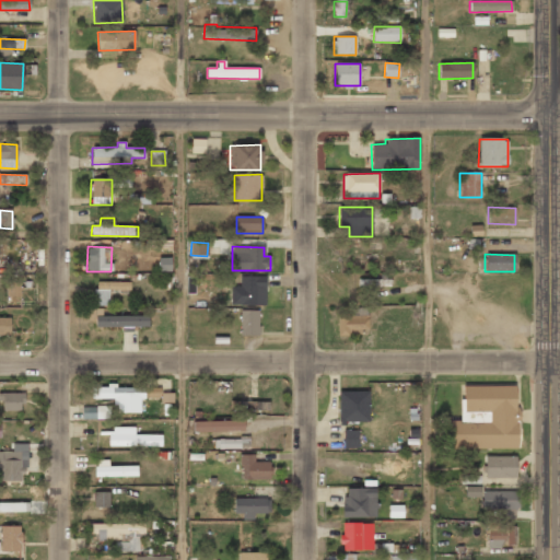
[(231,305),(266,305),(266,277),(240,276),(240,286),(231,286),(231,305)]
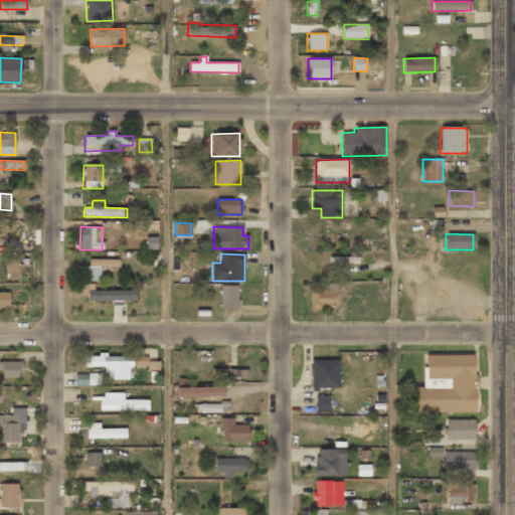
[(87,281),(100,282),(100,267),(120,267),(120,260),(88,259),(87,281)]
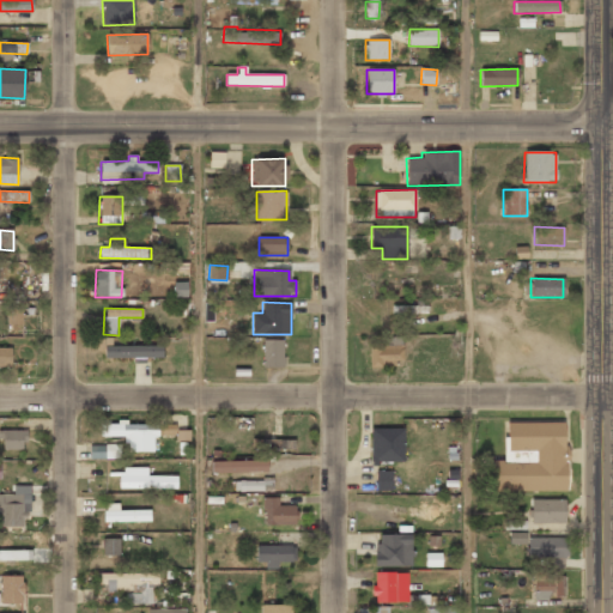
[(7,326),(22,325),(22,309),(7,309),(7,326)]
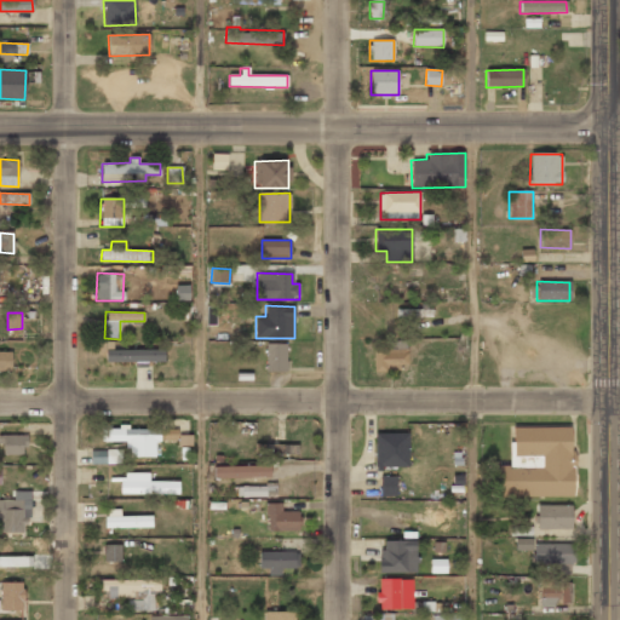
[(373,369),(407,369),(407,342),(385,342),(385,348),(374,346),(373,369)]
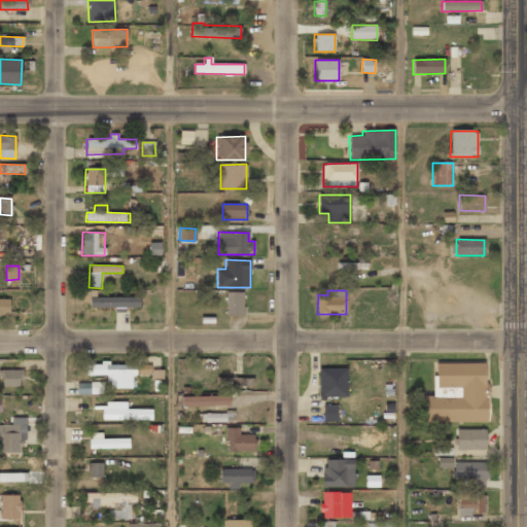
[(244,316),(244,292),(226,291),(225,315),(244,316)]
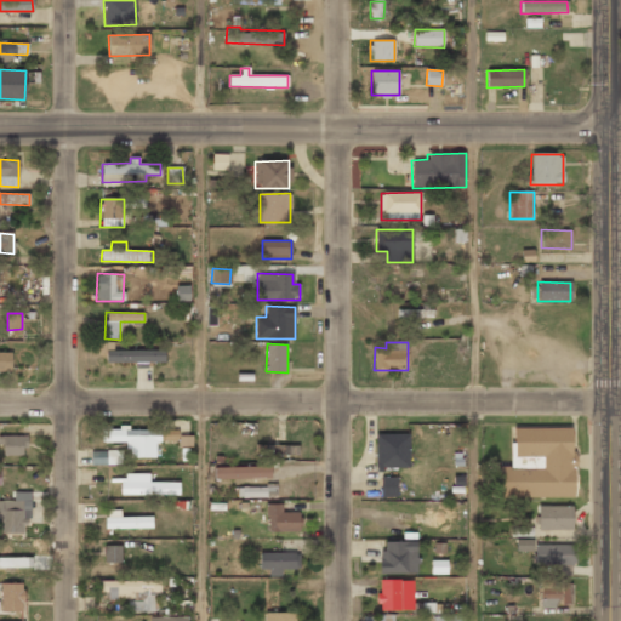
[(165,349),(106,351),(106,363),(137,363),(137,364),(165,364),(165,349)]
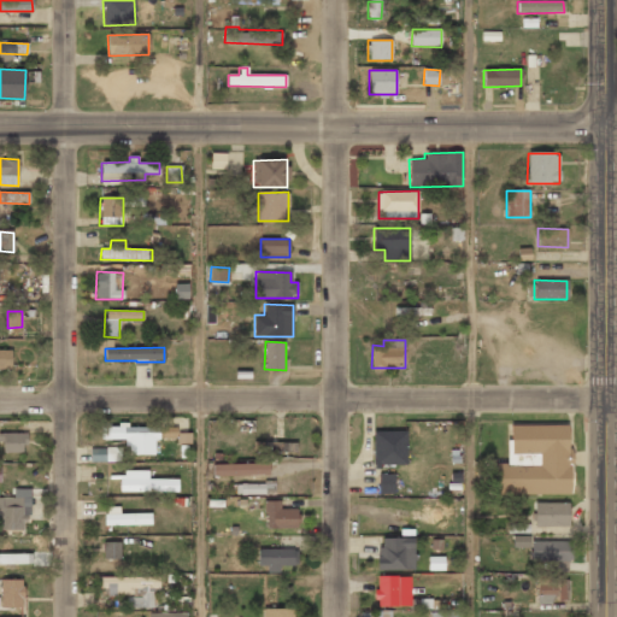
[(11,350),(0,348),(0,368),(11,369),(11,350)]
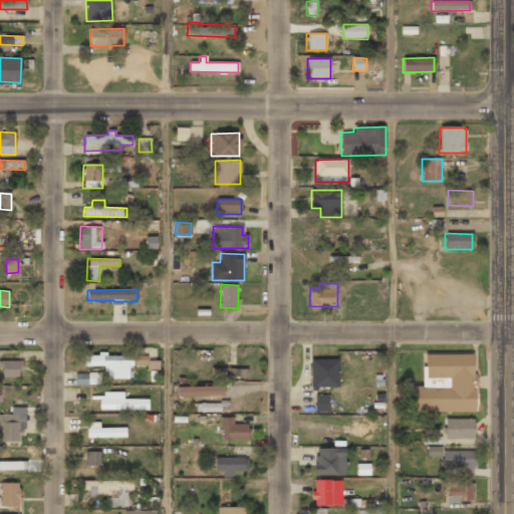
[(84,354),(84,365),(106,366),(105,378),(129,379),(129,366),(133,366),(133,355),(84,354)]
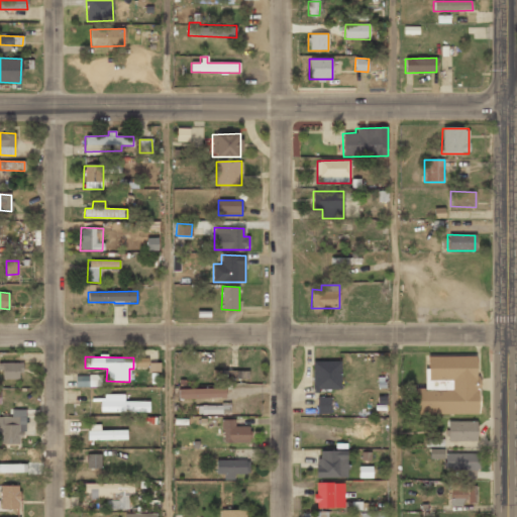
[(426,356),(425,389),(415,388),(414,414),(476,415),(477,357),(426,356)]
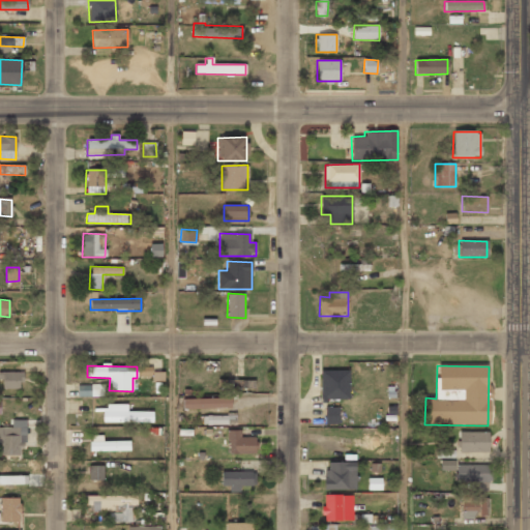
[(349,370),(320,371),(320,400),(349,400),(349,370)]
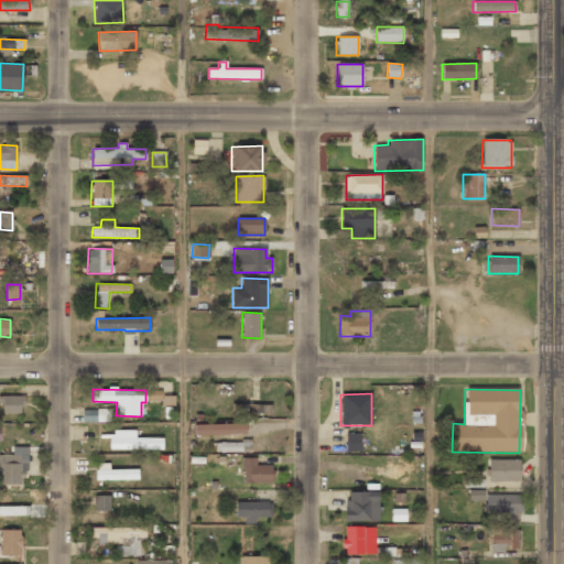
[(23,397),(0,396),(0,403),(3,404),(3,414),(23,414),(23,397)]
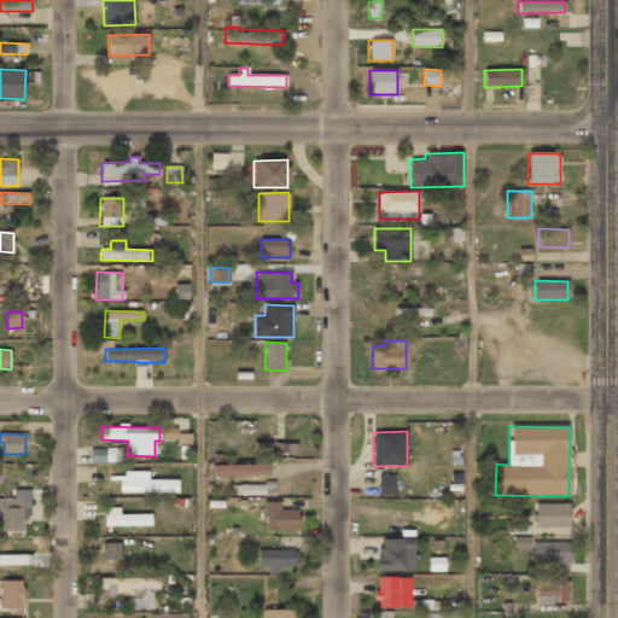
[(297,453),(297,442),(256,443),(256,454),(297,453)]
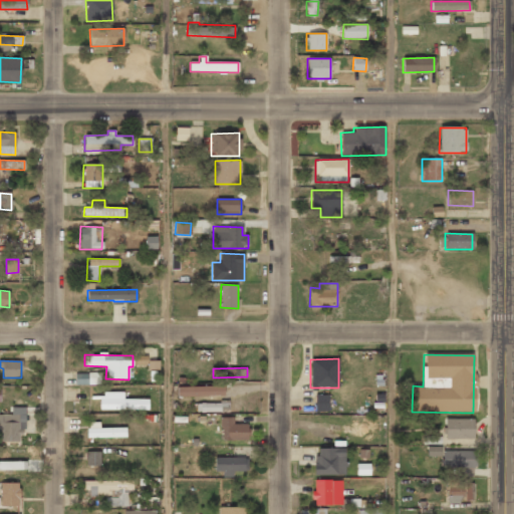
[(74,373),(75,386),(100,384),(100,372),(74,373)]
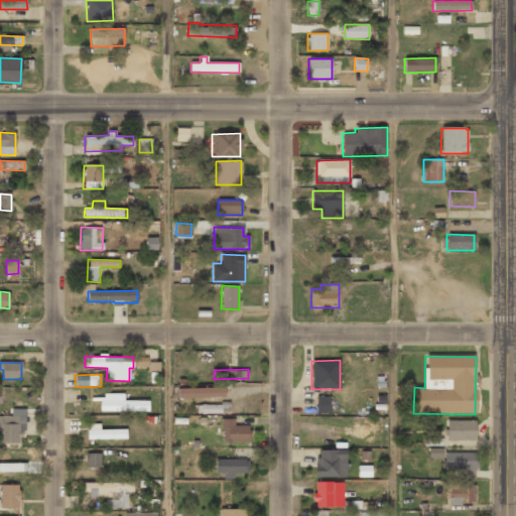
[(178,388),(178,398),(225,397),(225,387),(178,388)]
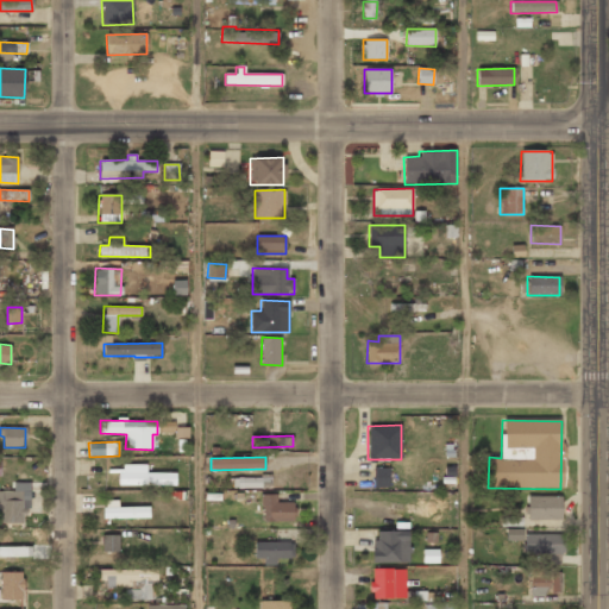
[(175,473),(146,472),(146,465),(119,464),(119,485),(175,485),(175,473)]
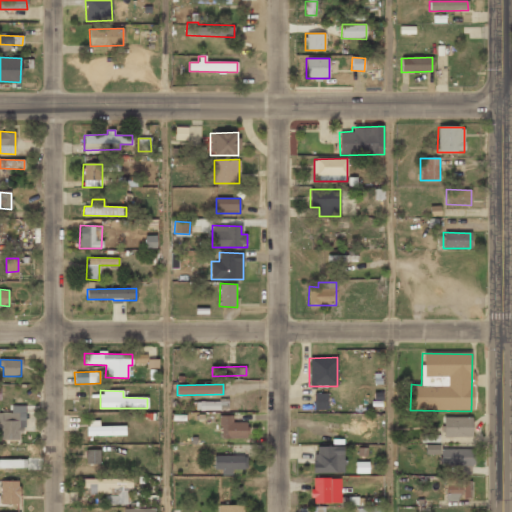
[(327,393),(313,394),(314,410),(327,410),(327,393)]
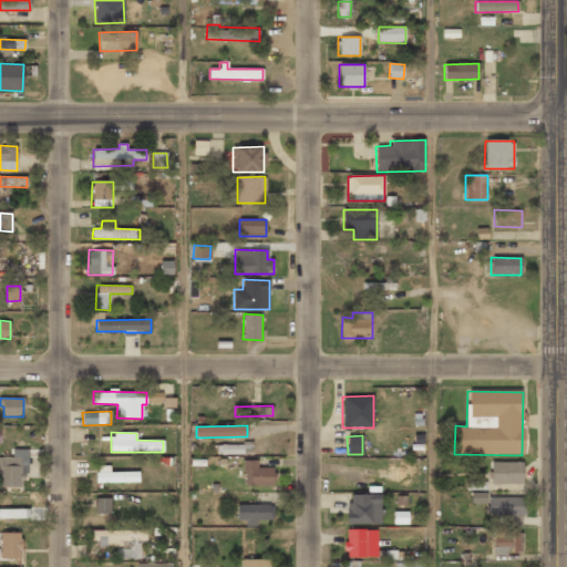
[(275,485),(275,467),(257,467),(257,460),(244,461),(244,486),(275,485)]
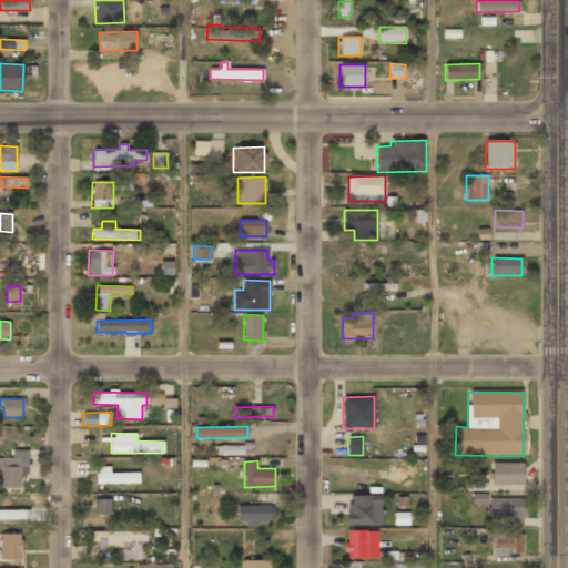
[(492,463),(493,485),(524,485),(523,463),(492,463)]
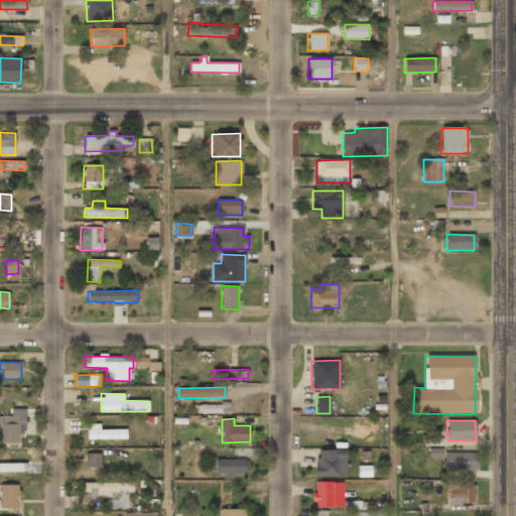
[(126,429),(100,429),(100,423),(88,423),(88,439),(126,439),(126,429)]
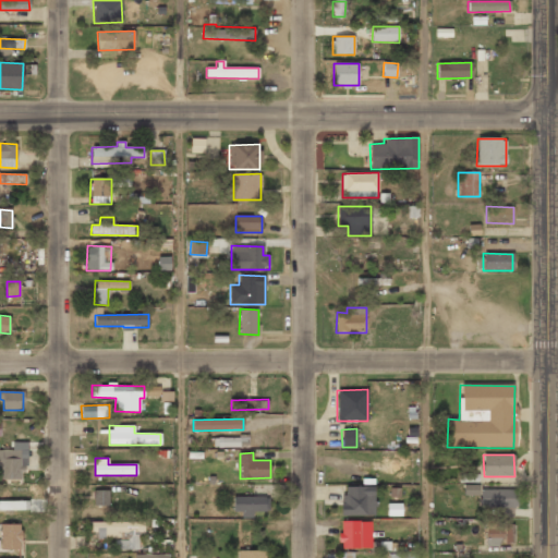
[(464,485),(464,495),(478,495),(478,485),(464,485)]
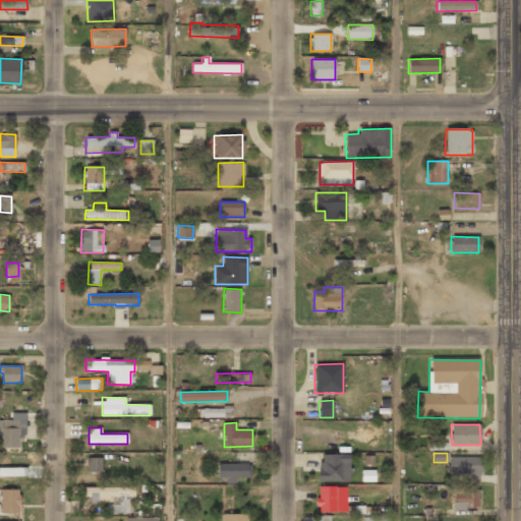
[(320,455),(320,481),(350,481),(349,454),(320,455)]
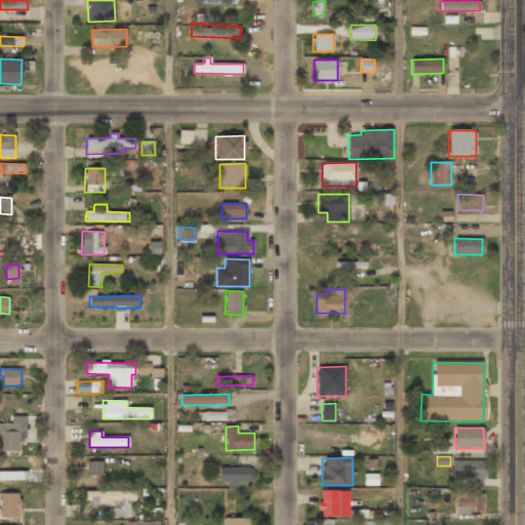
[(102,476),(103,460),(88,460),(87,476),(102,476)]
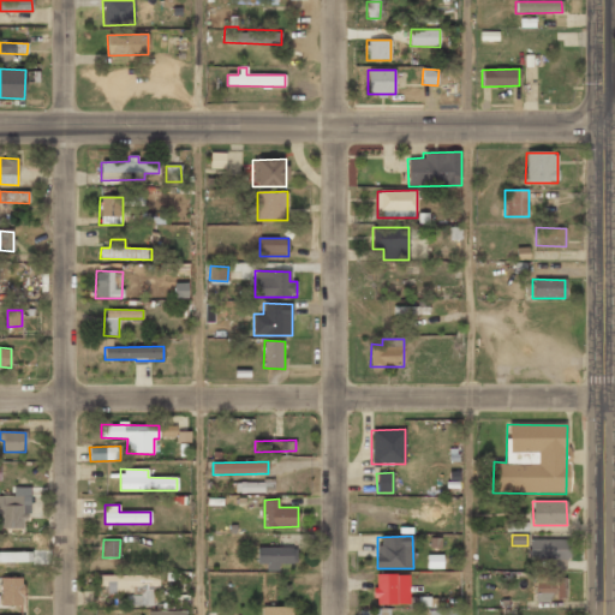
[(567,539),(529,539),(529,560),(568,560),(567,539)]
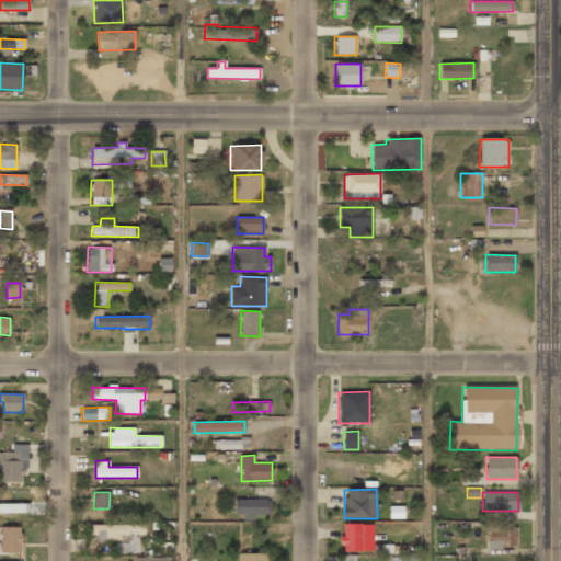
[(243,521),(255,521),(255,514),(271,514),(270,499),(233,500),(235,514),(243,514),(243,521)]
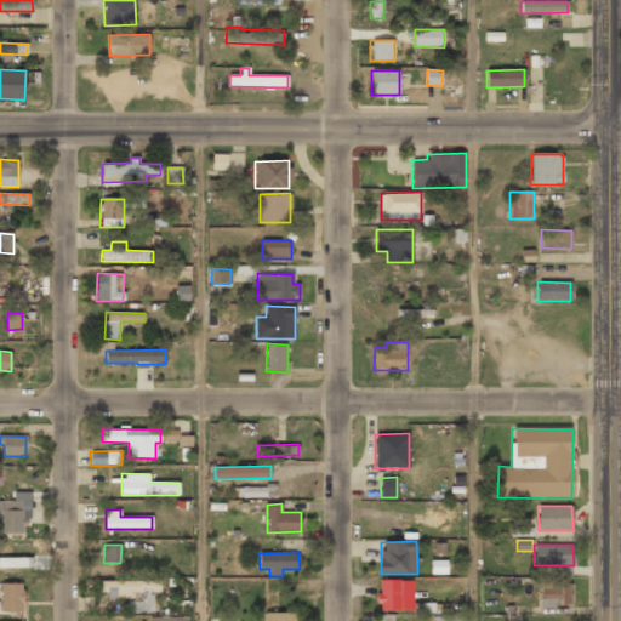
[(101,581),(101,592),(104,592),(104,599),(127,599),(127,611),(154,611),(154,594),(161,594),(161,580),(101,581)]
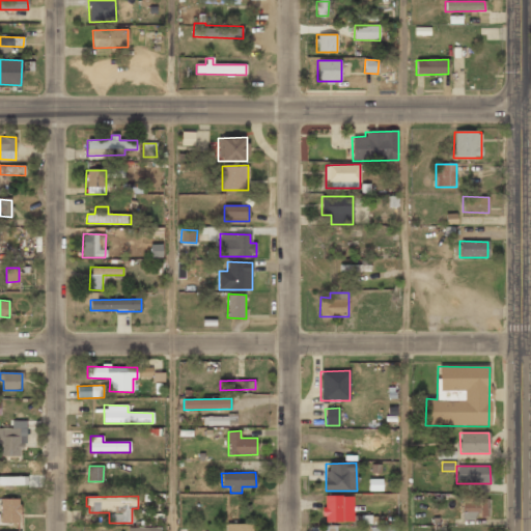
[(353,496),(324,496),(324,522),(354,522),(353,496)]
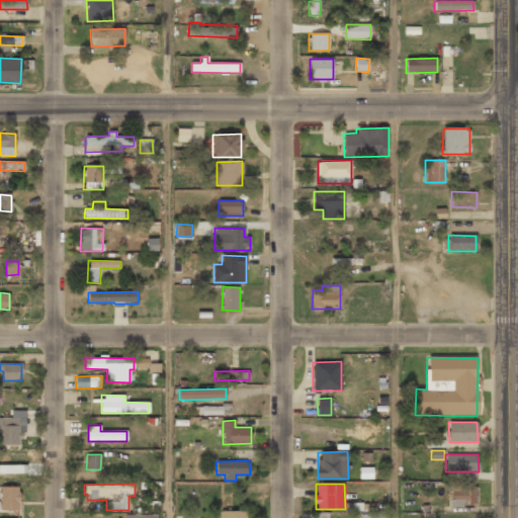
[(477,486),(450,485),(450,506),(476,506),(477,486)]
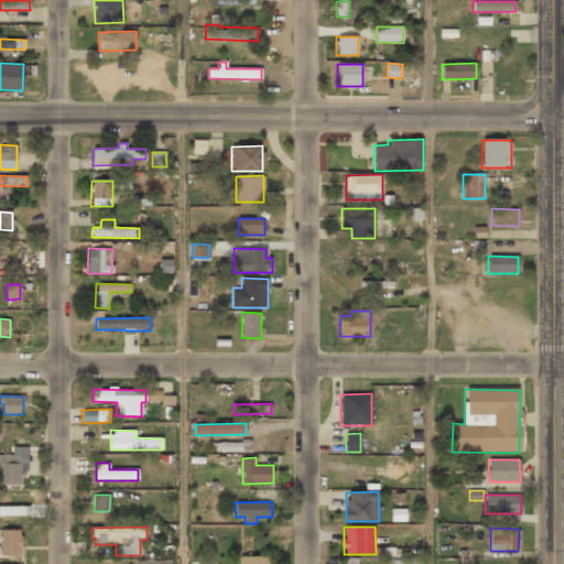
[(1,555),(21,555),(21,530),(1,530),(1,555)]
